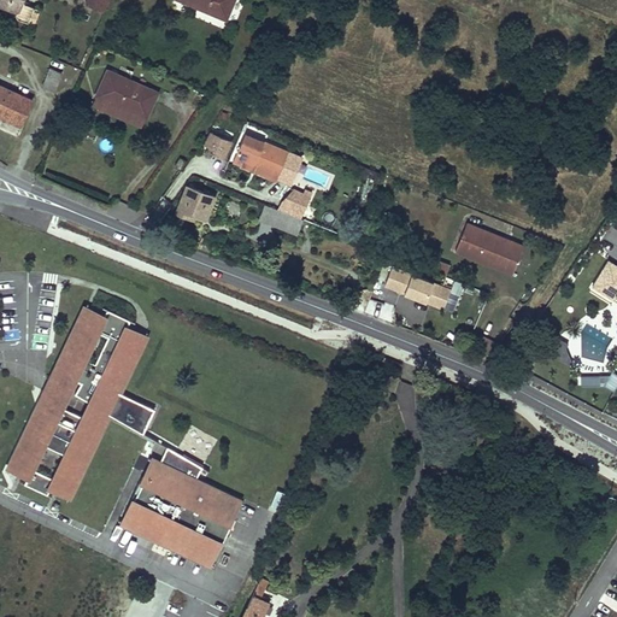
[(24,0),(0,0),(0,3),(19,11),(17,17),(37,25),(43,10),(24,3),(24,0)]
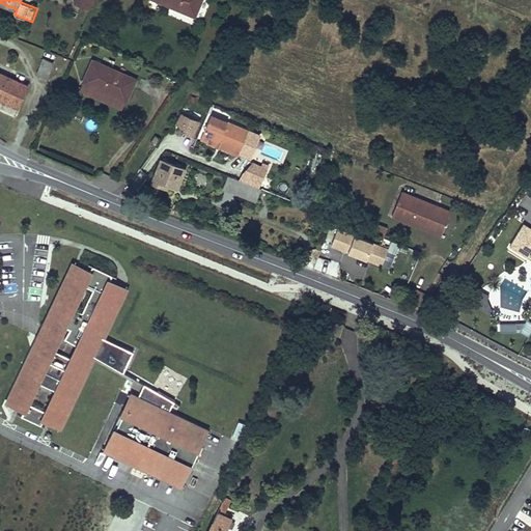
[(75,0),(74,4),(89,10),(93,0),(75,0)]
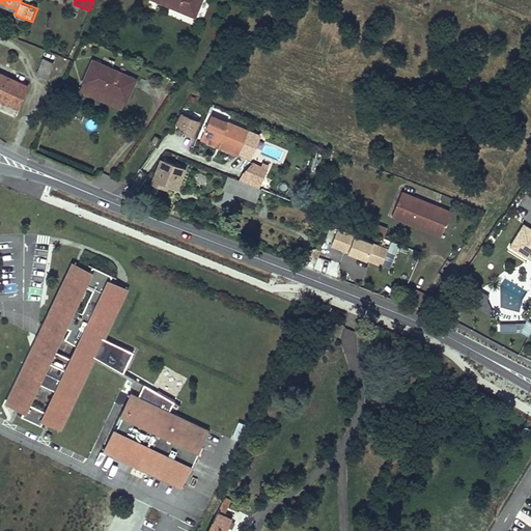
[(204,0),(160,0),(199,15),(204,0)]
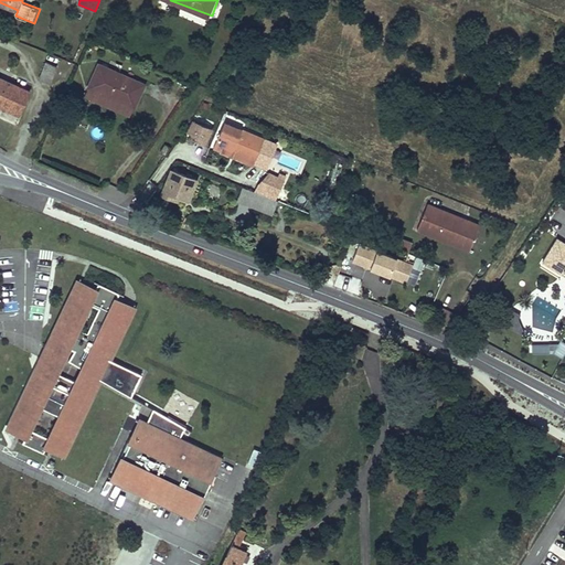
[(52,84),(59,66),(49,62),(42,80),(52,84)]
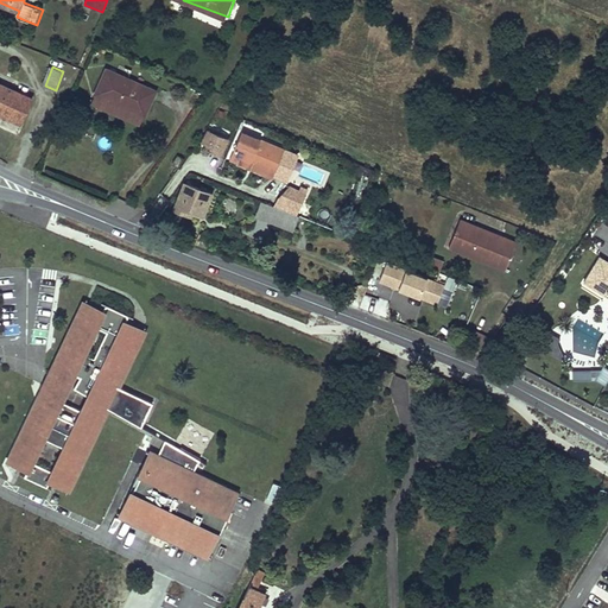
[(157,92),(109,71),(99,96),(147,116),(157,92)]
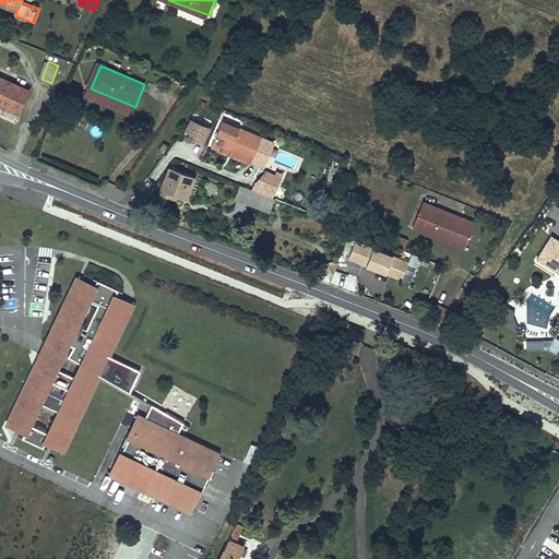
[(31,90),(0,75),(0,104),(21,114),(31,90)]
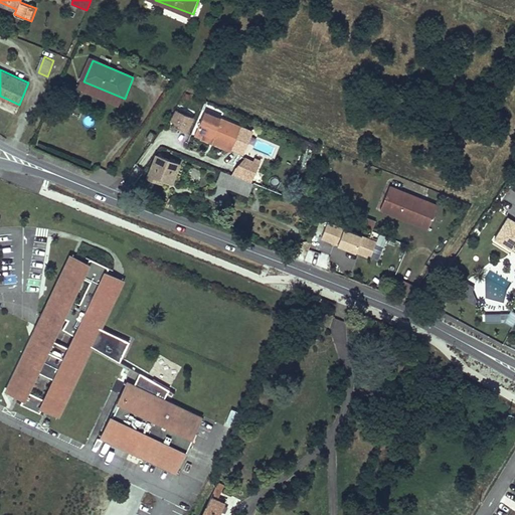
[(122,105),(125,99),(83,81),(80,88),(122,105)]
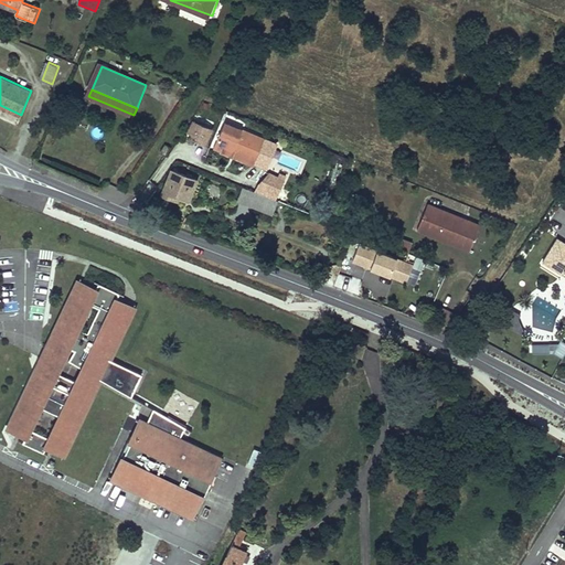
[(190,121),(184,137),(206,144),(212,128),(190,121)]
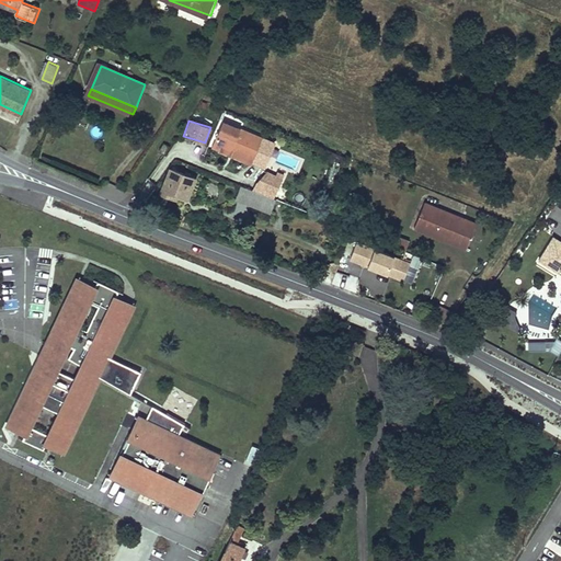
[(264,168),(275,144),(220,121),(209,149),(264,168)]
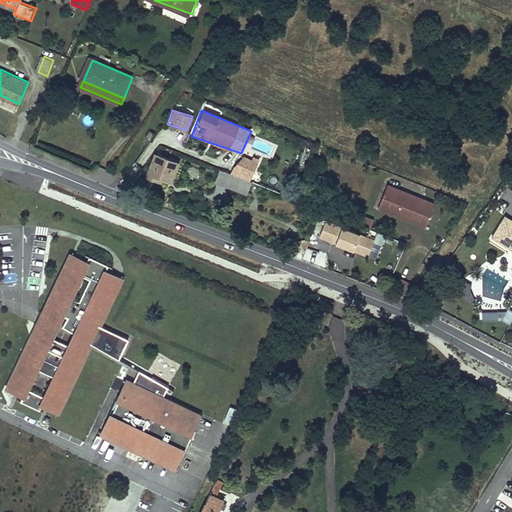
[(149,140),(154,134),(149,131),(145,137),(149,140)]
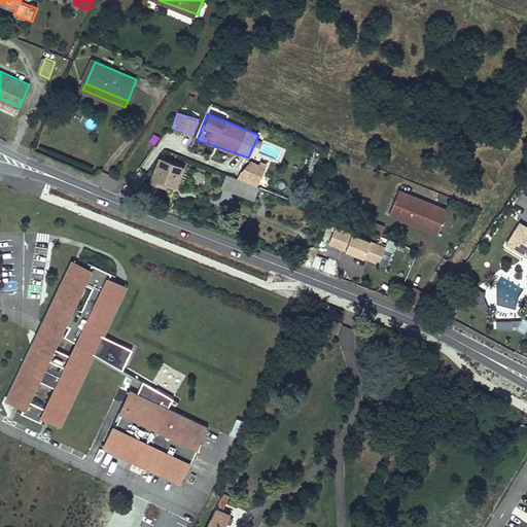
[(309,141),(305,148),(319,154),(322,147),(309,141)]
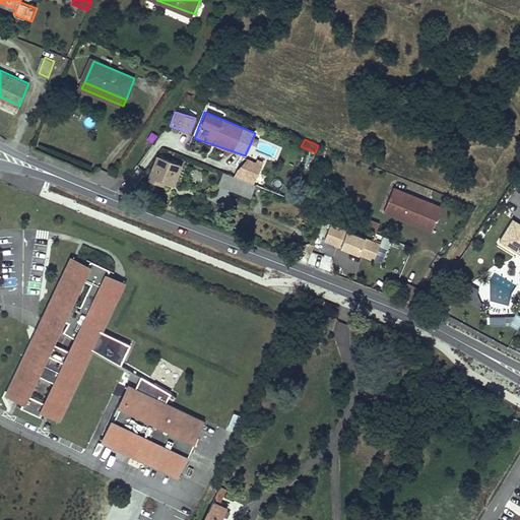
[(182,166),(158,156),(149,179),(164,185),(166,181),(174,184),(182,166)]
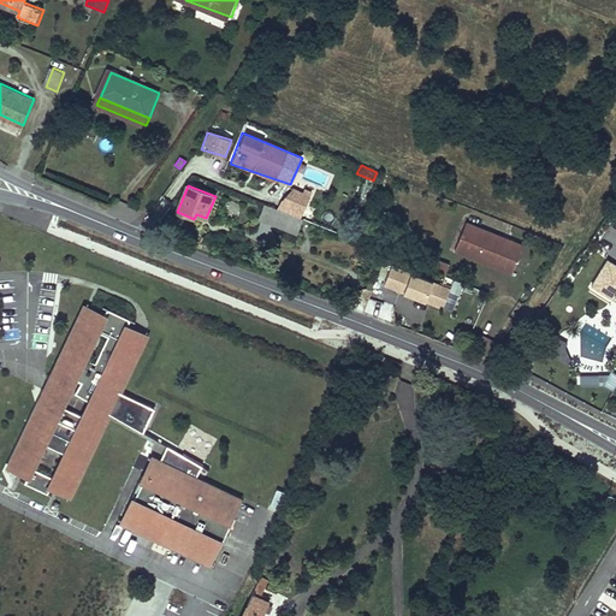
[(295,236),(312,191),(304,189),(303,194),(290,188),(280,211),(264,203),(256,220),(295,236)]
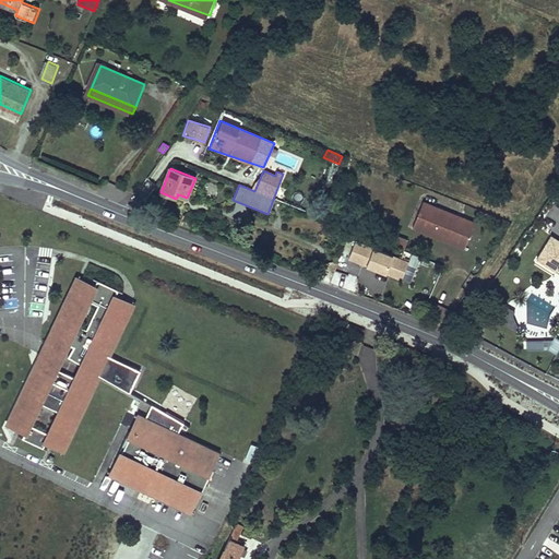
[(474,222),(423,201),(413,227),(431,235),(432,232),(450,238),(453,237),(455,233),(468,237),(474,222)]
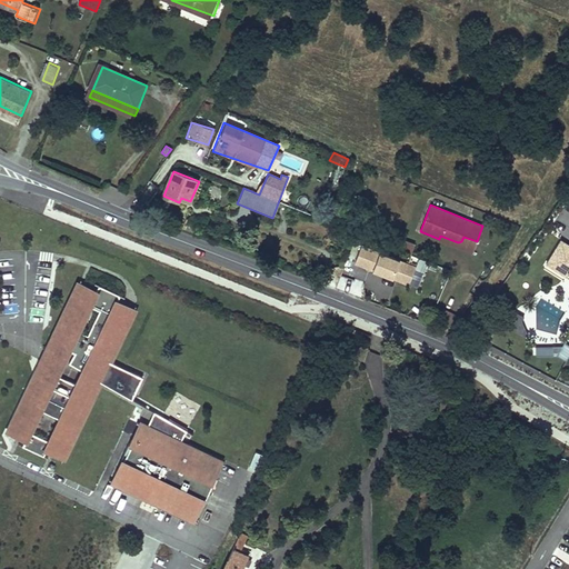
[(186,228),(195,232),(199,220),(190,217),(186,228)]
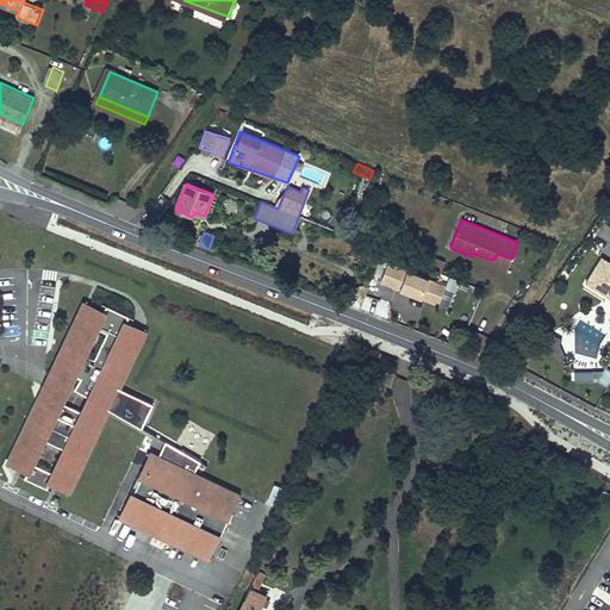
[(506,271),(511,259),(497,254),(495,259),(491,260),(472,253),(471,256),(492,265),(506,271)]
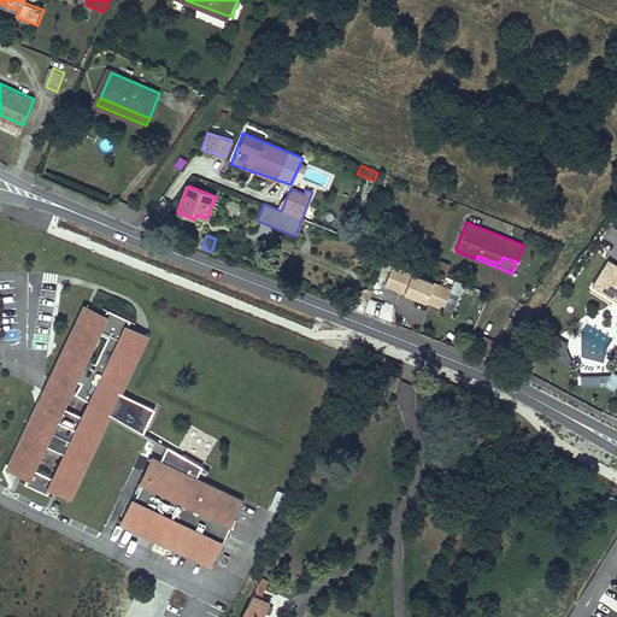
[(439,262),(436,269),(446,272),(448,265),(439,262)]
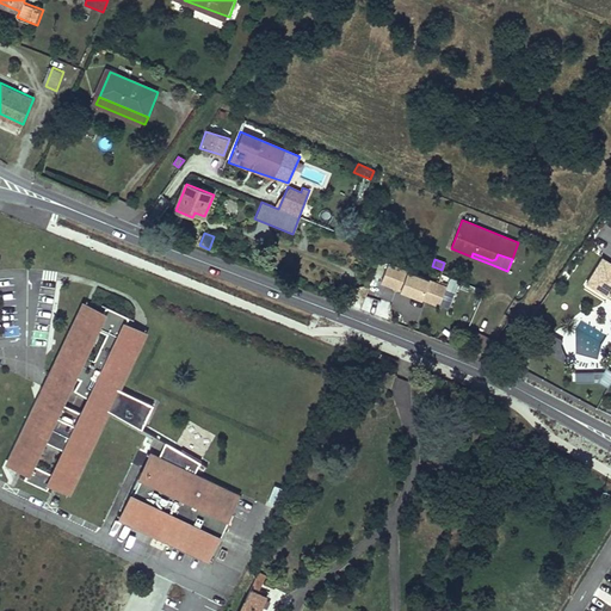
[(610,267),(603,263),(592,278),(610,290),(610,292),(609,296),(610,297),(610,267)]
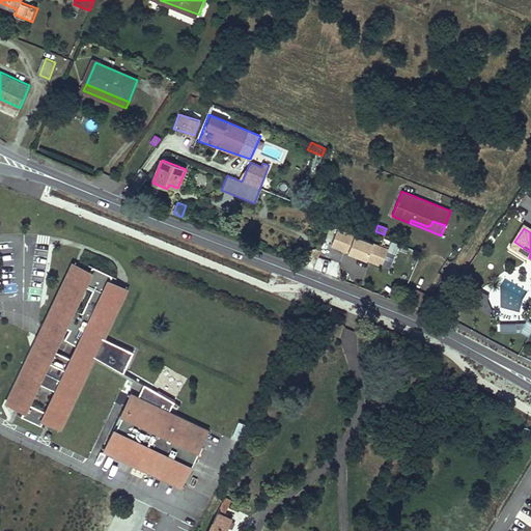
[(382,264),(387,246),(334,231),(329,250),(382,264)]
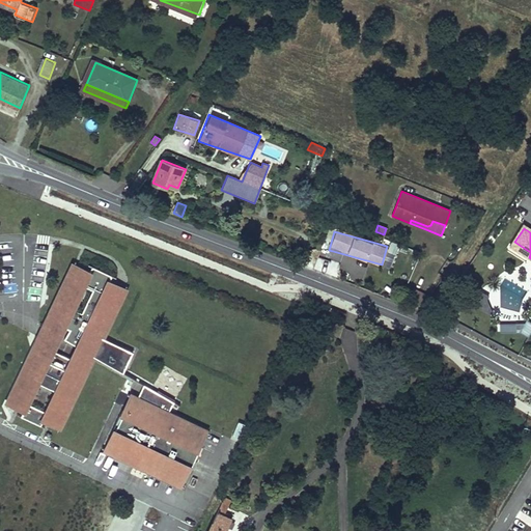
[(530,254),(530,252),(514,242),(509,250),(530,262),(530,258),(529,257),(530,254)]
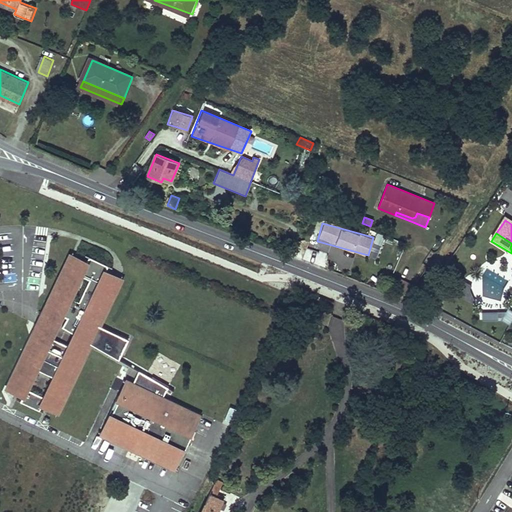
[(72,248),(6,385),(62,411),(93,343),(120,355),(129,337),(102,324),(126,276),(72,248)]
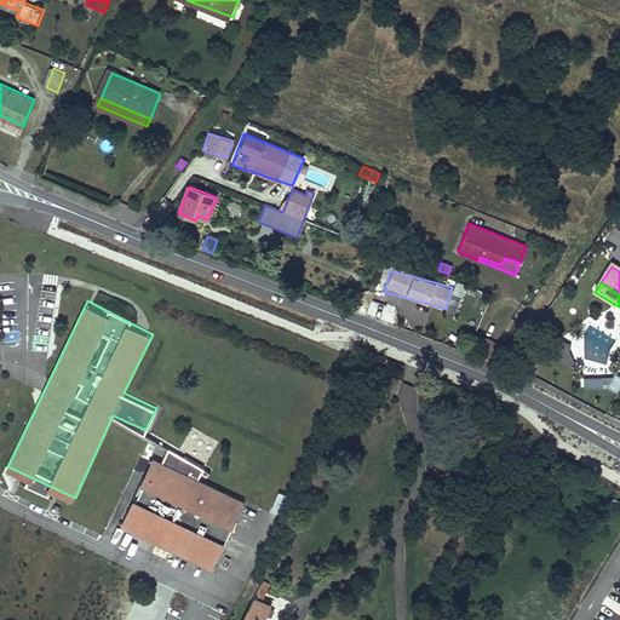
[(583,389),(619,389),(619,377),(584,375),(583,389)]
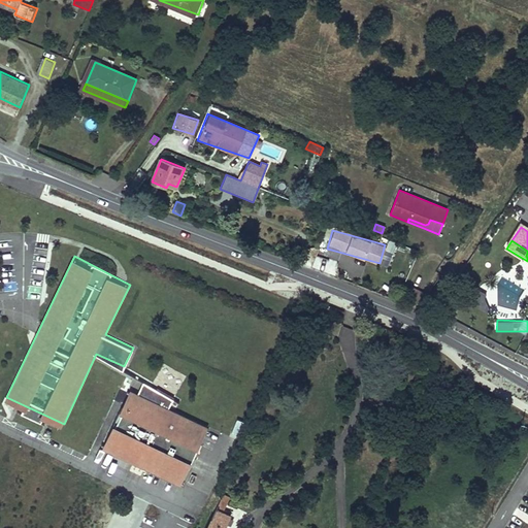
[(140,390),(131,387),(104,443),(183,484),(209,424),(172,405),(177,394),(145,378),(140,390)]
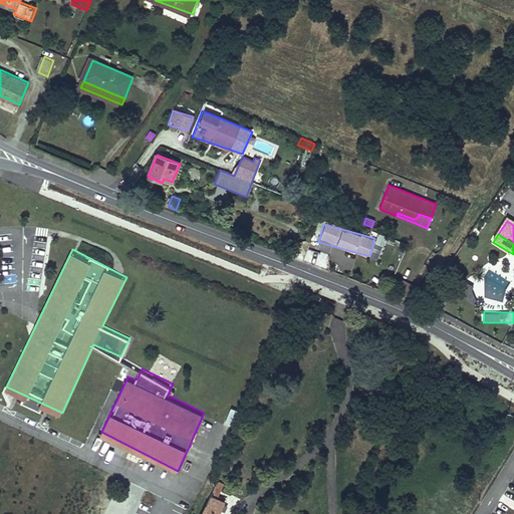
[(203,513),(217,513),(223,502),(211,496),(203,513)]
